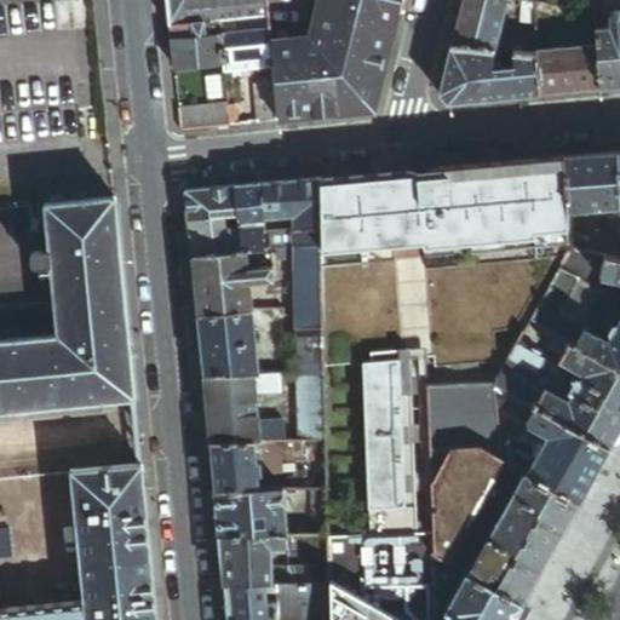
[(265,0),(167,0),(170,24),(206,21),(220,19),(234,18),(250,17),(268,15),(265,0)]
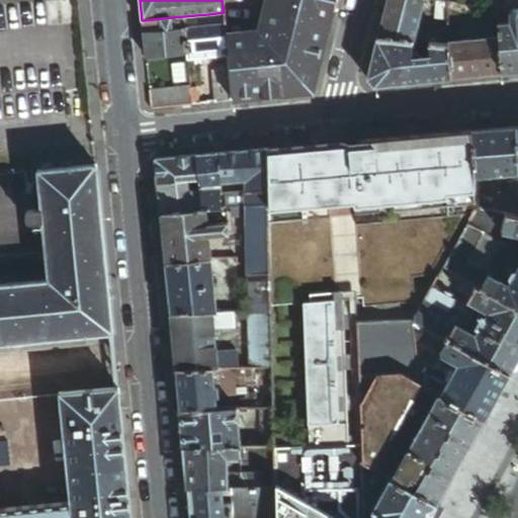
[(265,0),(258,30),(226,33),(227,48),(228,56),(229,68),(231,100),(292,94),(312,92),(327,34),(327,33),(335,0),(265,0)]
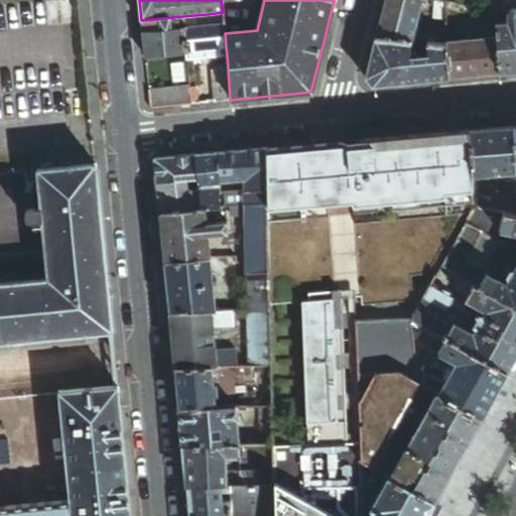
[(422,0),(386,0),(377,38),(410,41),(412,41),(414,36),(421,5),(422,0)]
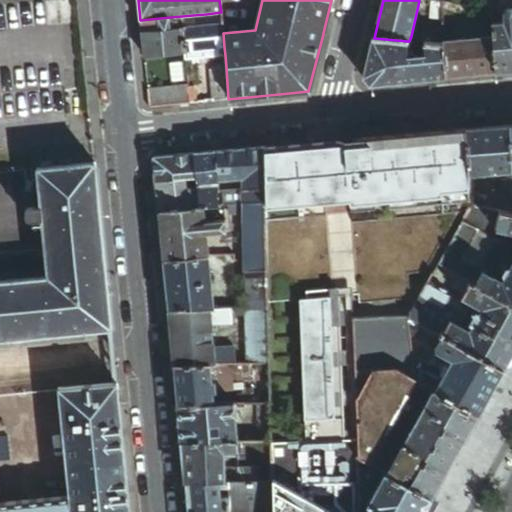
[(491,16),(489,0),(481,0),(483,14),(491,16)]
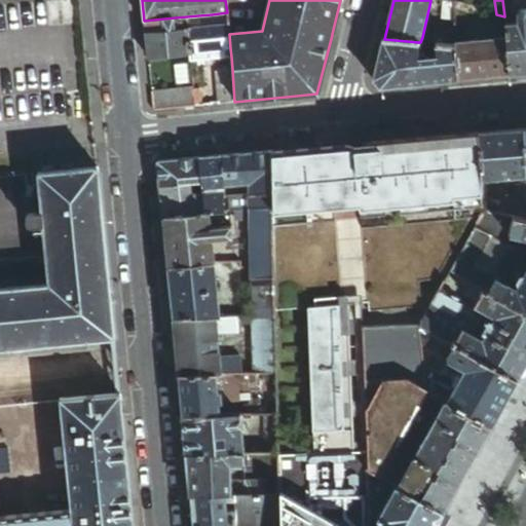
[(498,38),(505,37),(505,25),(504,16),(496,14),(456,4),(456,9),(455,27),(455,42),(464,42),(464,15),(497,24),(498,38)]
